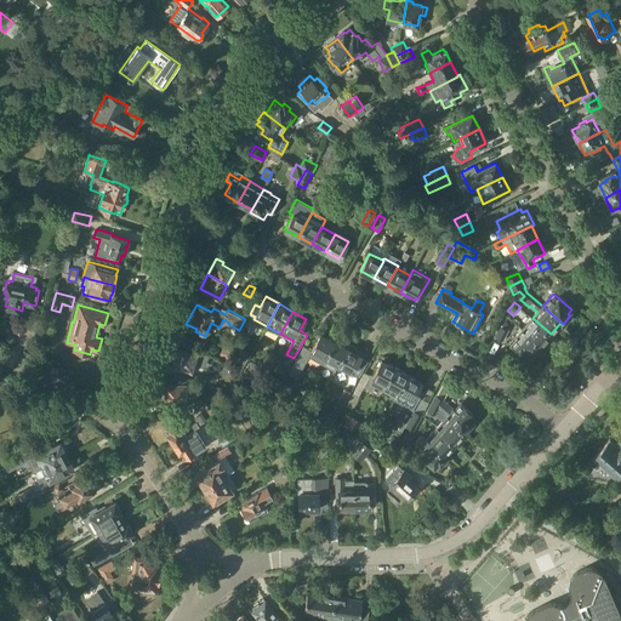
[(551,334),(533,318),(522,329),(541,346),(551,334)]
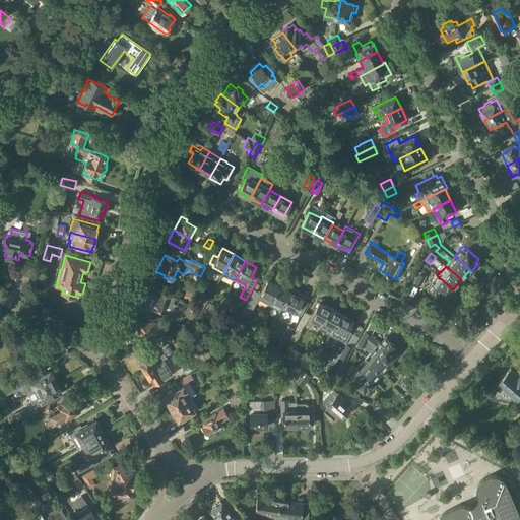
[(426,275),(419,272),(414,281),(420,284),(426,275)]
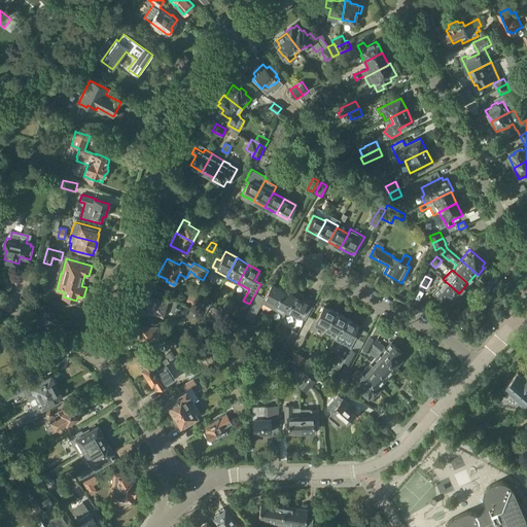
[(434,293),(445,303),(447,300),(450,304),(459,293),(443,279),(437,285),(440,287),(434,293)]
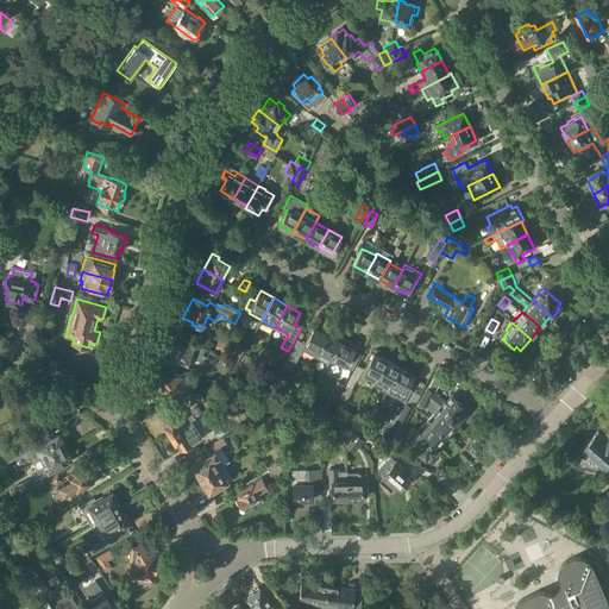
[(314,327),(306,343),(297,339),(283,366),(292,370),(302,350),(315,357),(327,334),(314,327)]
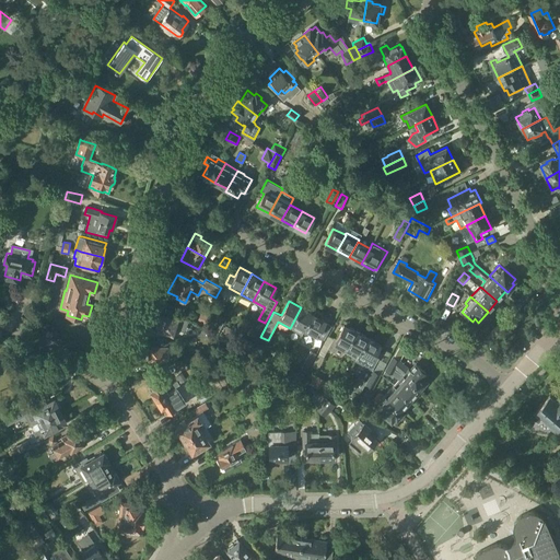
[(302,335),(305,329),(313,314),(301,307),(290,328),(302,335)]
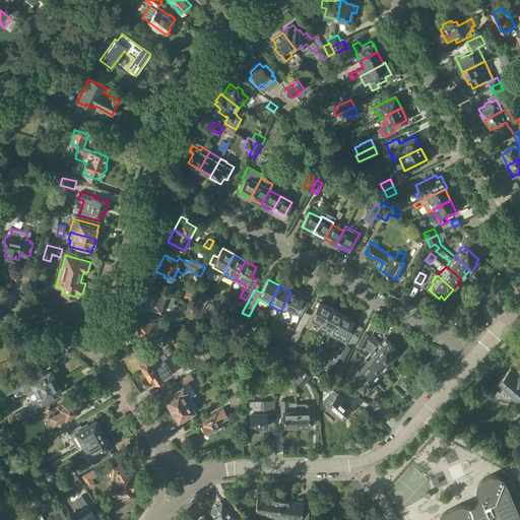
[(290,291),(283,306),(295,312),(298,306),(300,307),(304,300),(302,299),(303,298),(299,296),(299,291),(293,288),(290,291)]
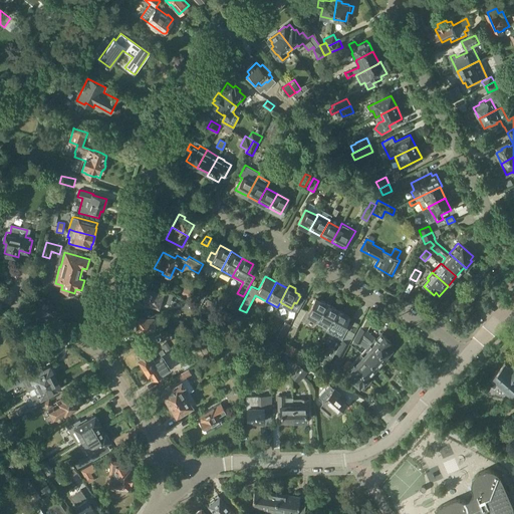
[(146,292),(147,293),(144,302),(160,307),(162,303),(167,304),(170,296),(165,294),(165,291),(148,286),(146,292)]
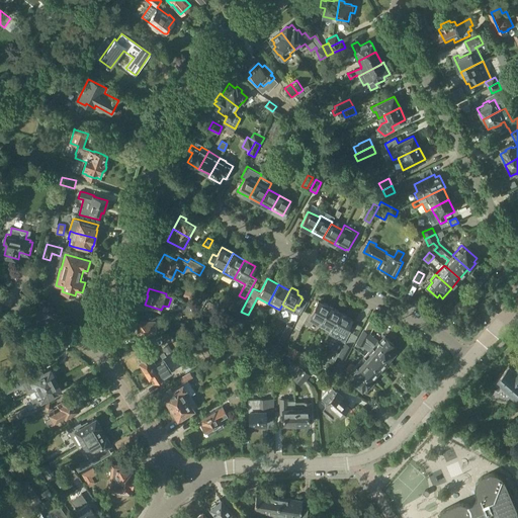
[(199,295),(195,303),(202,307),(206,299),(199,295)]
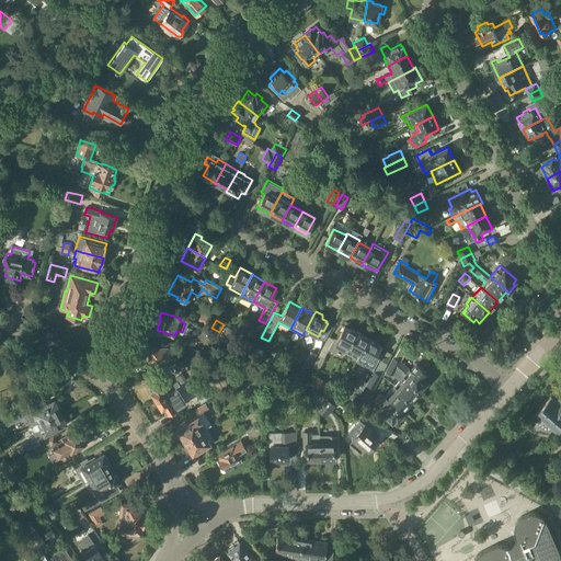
[(346,352),(357,332),(344,324),(336,339),(334,338),(329,348),(334,352),(338,351),(339,350),(345,353),(346,353),(346,352)]
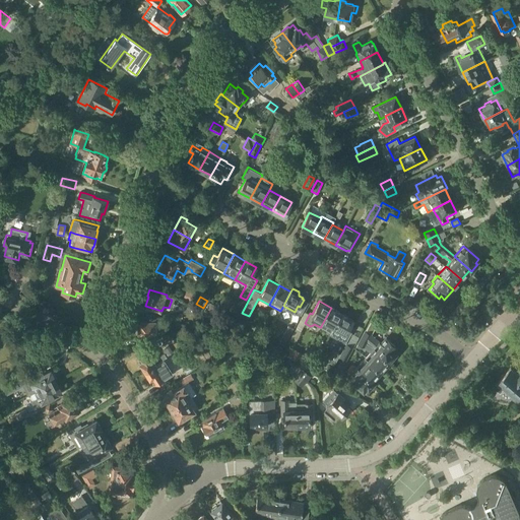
[(202,312),(184,302),(183,314),(202,313),(202,312)]
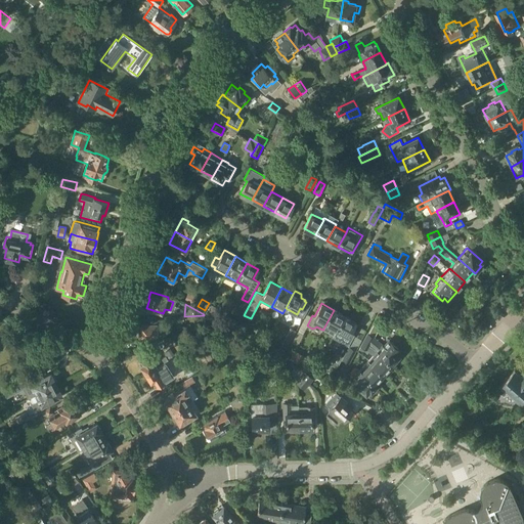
[(214,318),(219,308),(212,305),(207,314),(214,318)]
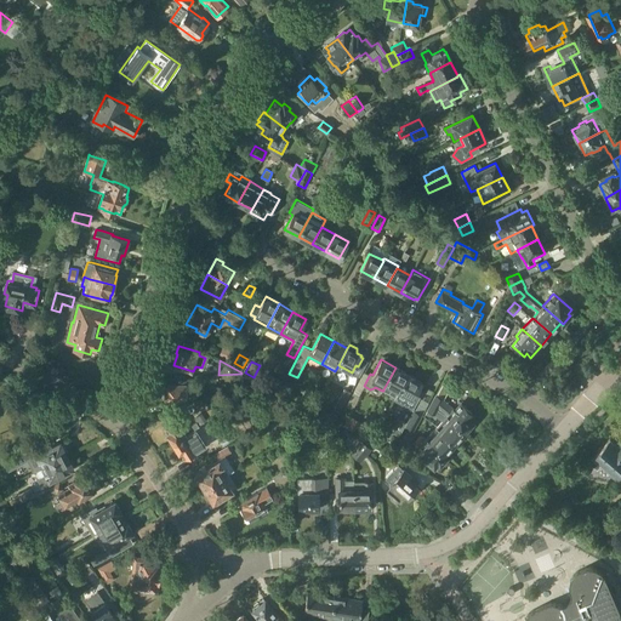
[(383,389),(383,391),(396,397),(397,397),(409,375),(396,368),(383,389)]
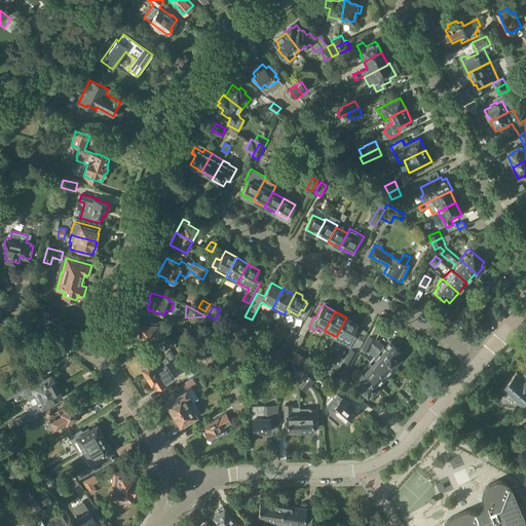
[(358,324),(346,317),(336,336),(335,336),(334,339),(349,347),(359,331),(354,329),(358,324)]
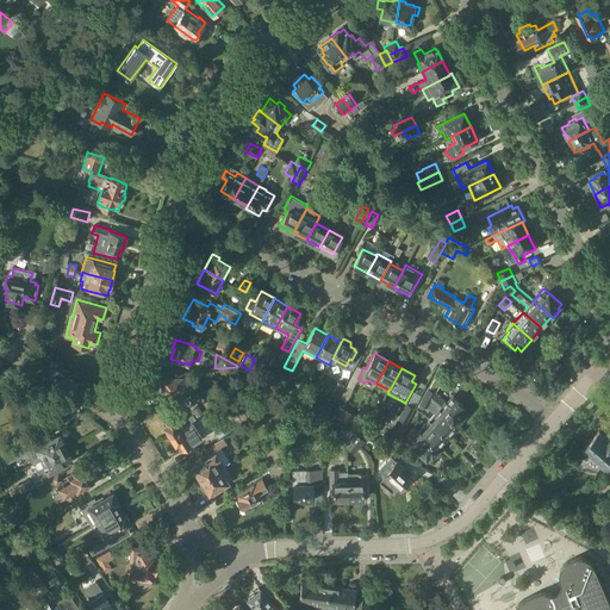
[(162,392),(182,391),(182,393),(187,393),(188,392),(190,392),(190,391),(191,391),(192,390),(192,388),(193,388),(193,387),(193,386),(193,385),(193,384),(193,383),(193,381),(193,380),(192,380),(192,379),(191,378),(190,378),(190,377),(188,377),(187,375),(186,375),(185,375),(181,375),(162,377),(162,392)]
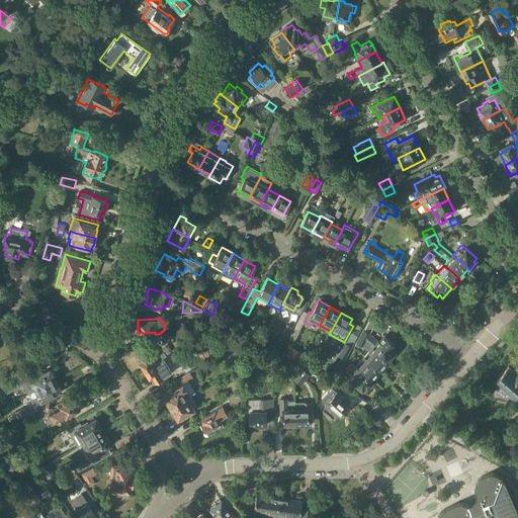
[(368,322),(359,338),(365,341),(372,346),(389,360),(391,360),(394,356),(393,354),(397,350),(394,347),(396,345),(385,336),(379,342),(378,340),(370,333),(374,325),(368,322)]
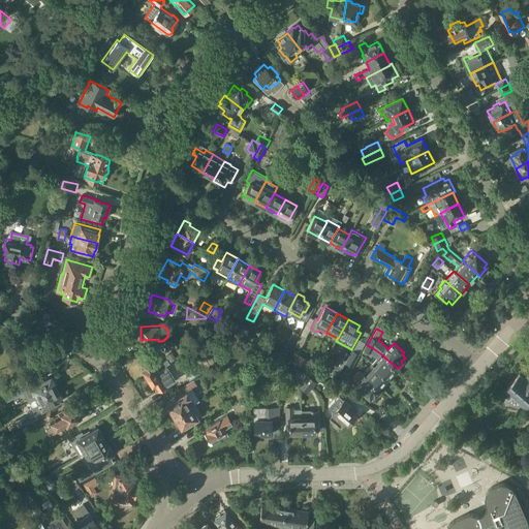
[(293,345),(300,334),(293,331),(287,342),(293,345)]
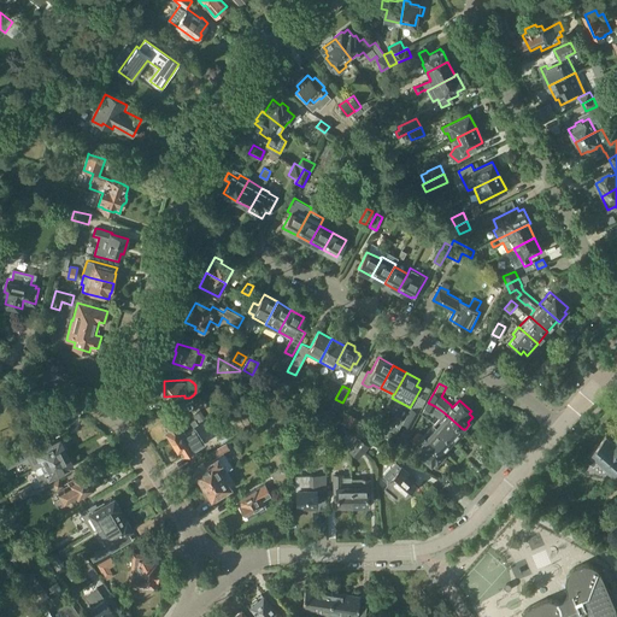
[(351,407),(357,394),(351,391),(344,404),(351,407)]
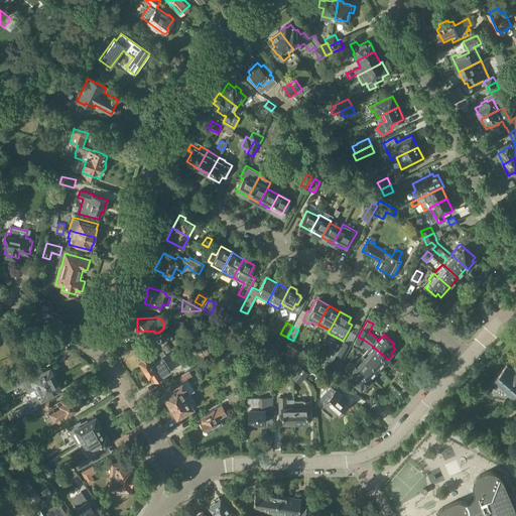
[(362,344),(368,350),(363,355),(378,369),(387,359),(371,345),(364,340),(358,337),(356,341),(362,344)]
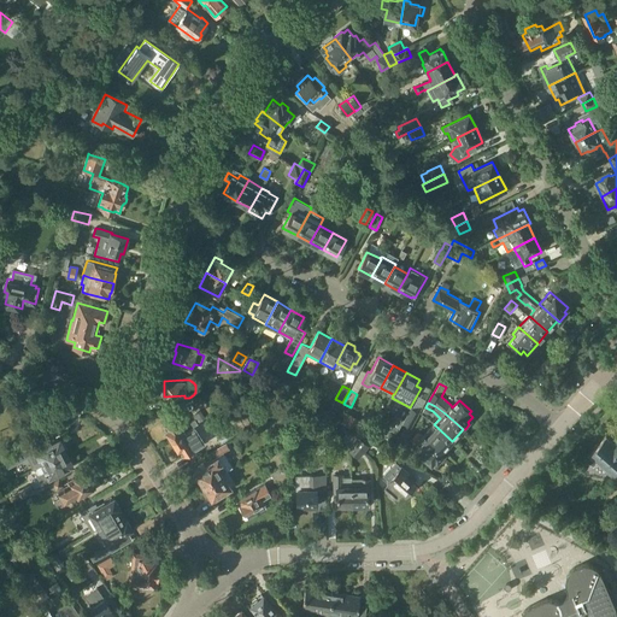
[(411,429),(415,423),(421,411),(411,406),(404,419),(398,416),(391,430),(397,434),(403,424),(411,429)]
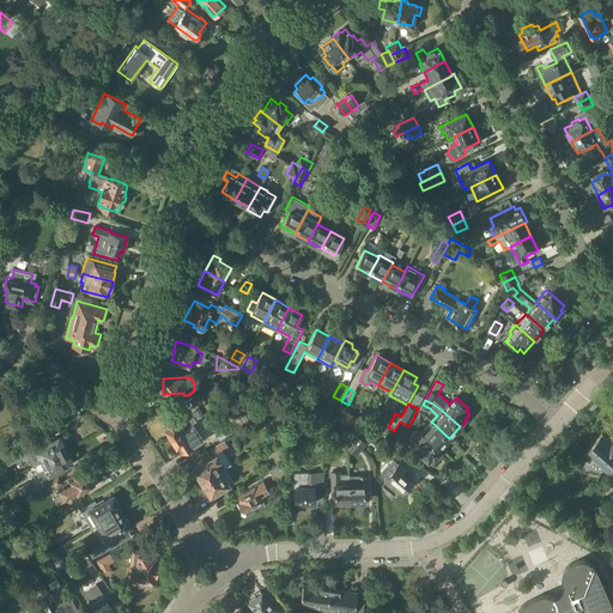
[(205,416),(199,407),(192,412),(198,420),(205,416)]
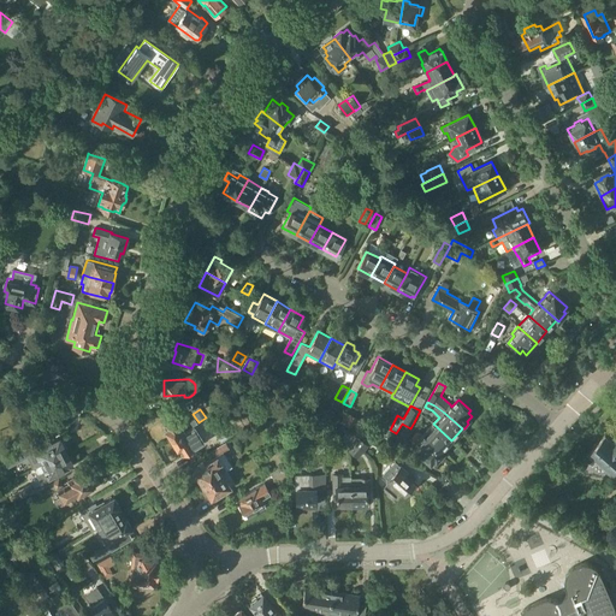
[(163,424),(167,430),(166,431),(172,440),(185,431),(176,414),(163,424)]
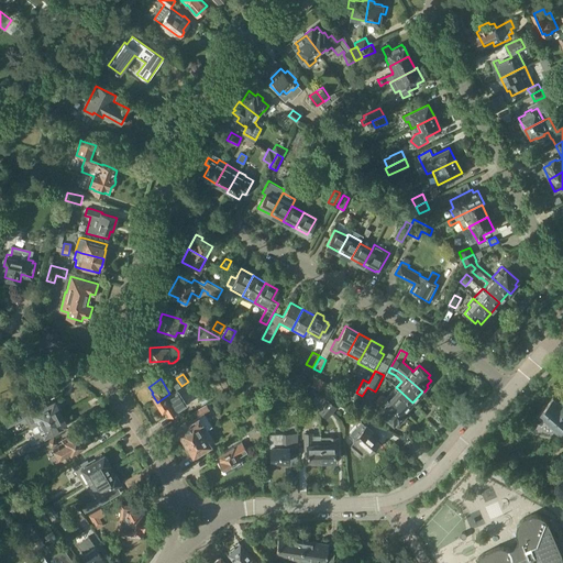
[(175,392),(181,388),(178,383),(172,386),(175,392)]
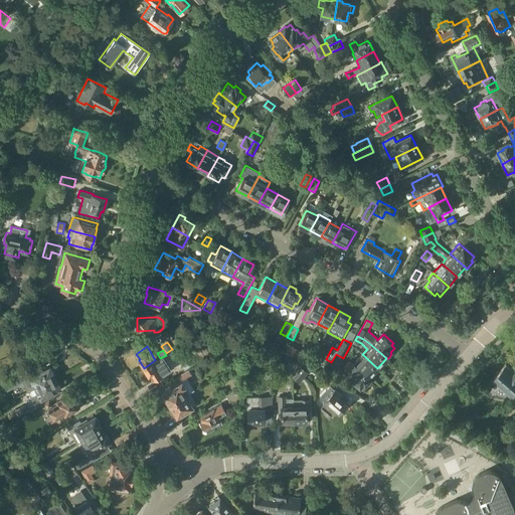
[(351,360),(350,361),(351,361),(371,378),(370,376),(377,368),(362,354),(354,363),(351,360)]
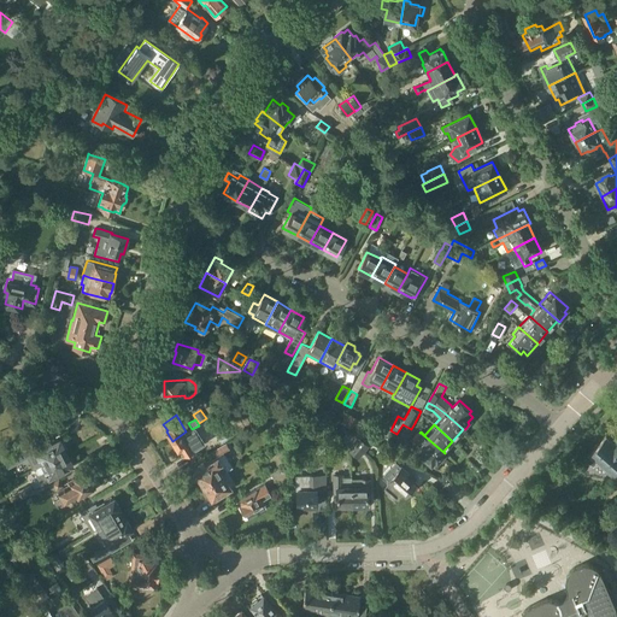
[(357,447),(362,451),(363,451),(364,452),(370,446),(353,433),(342,425),(341,428),(346,434),(353,444),(354,445),(357,447)]
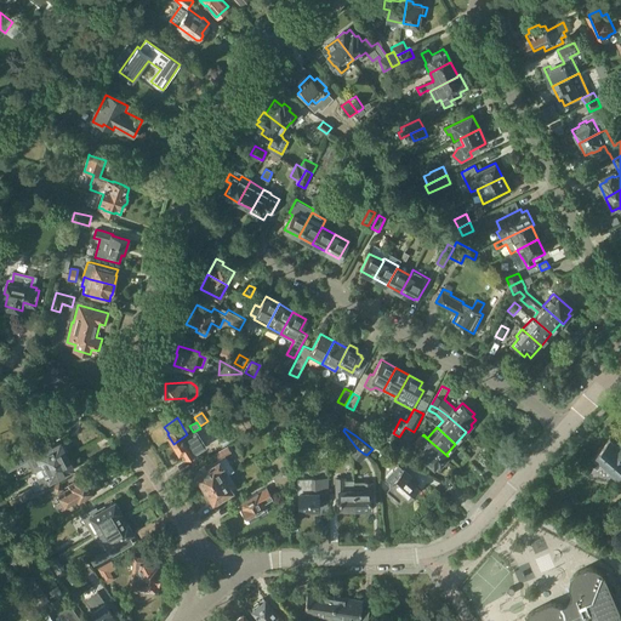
[(174,444),(180,453),(184,460),(198,451),(187,434),(174,444)]
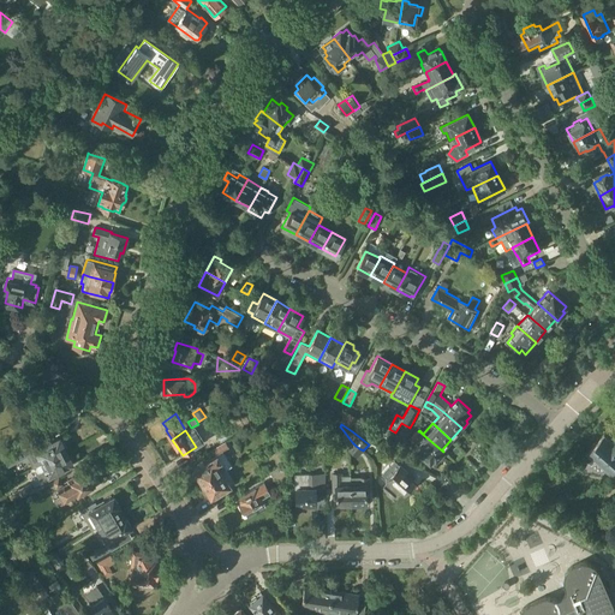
[(411,447),(415,451),(415,449),(430,464),(434,459),(436,460),(443,452),(419,431),(418,431),(411,439),(412,440),(408,443),(411,446),(411,447)]
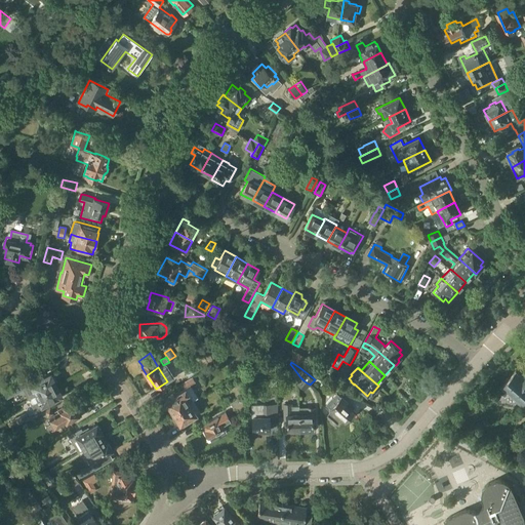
[(291,373),(297,381),(296,382),(305,390),(310,385),(309,384),(308,384),(304,380),(301,378),(300,377),(294,369),(291,373)]
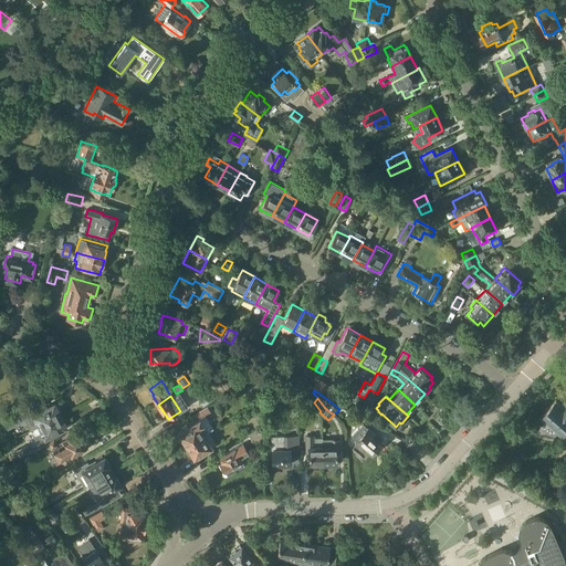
[(565,435),(565,401),(564,404),(557,398),(548,407),(546,408),(545,410),(544,412),(542,415),(543,415),(537,420),(545,427),(549,422),(565,436),(565,435)]
